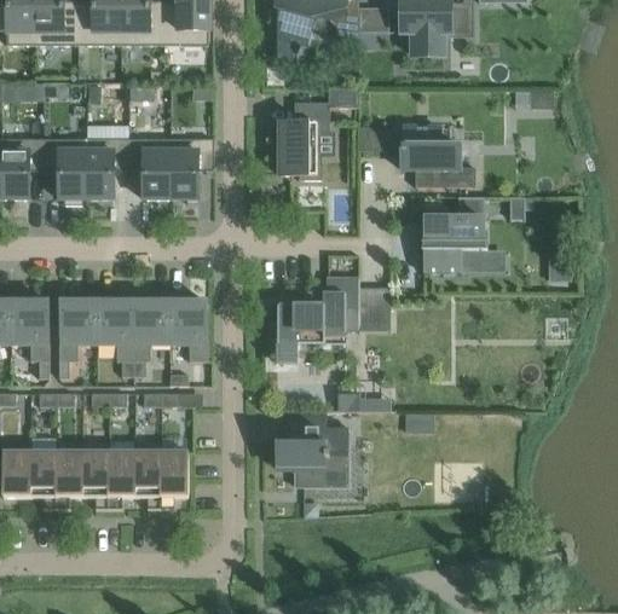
[(0,29),(7,29),(7,44),(35,44),(34,0),(6,0),(0,0),(0,29)]
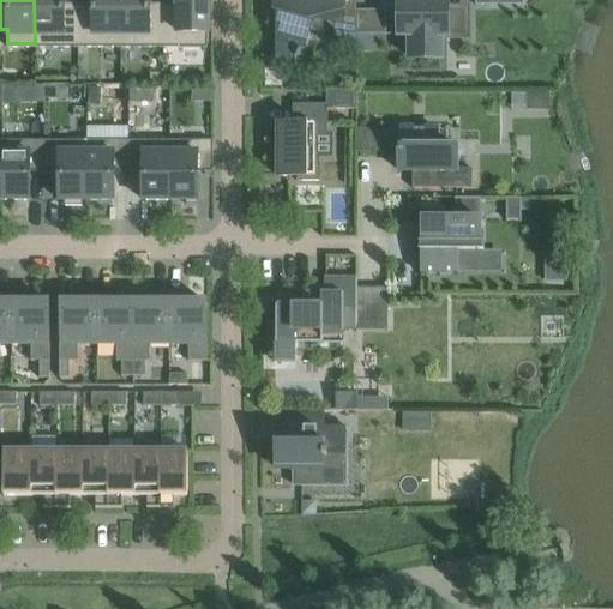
[(34,0),(35,43),(77,43),(77,0),(62,0),(34,0)]
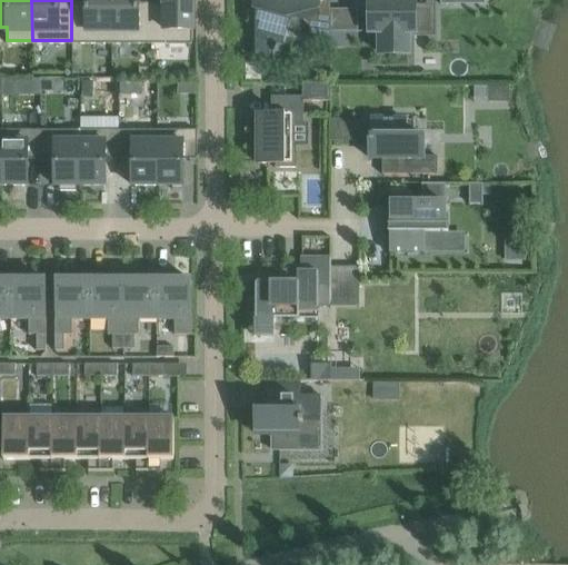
[(71,0),(71,40),(111,40),(110,0),(85,0),(71,0)]
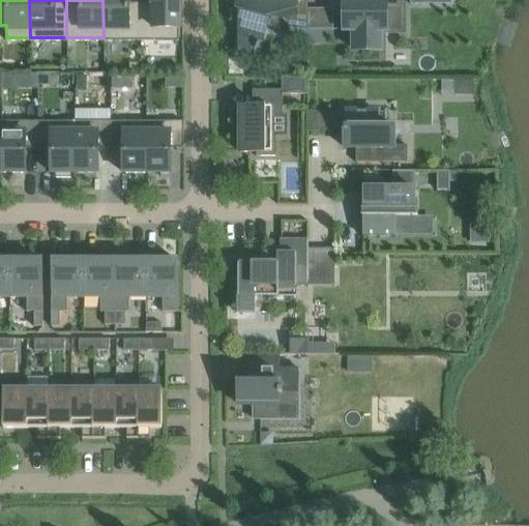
[(103,0),(104,37),(140,37),(140,0),(127,0),(103,0)]
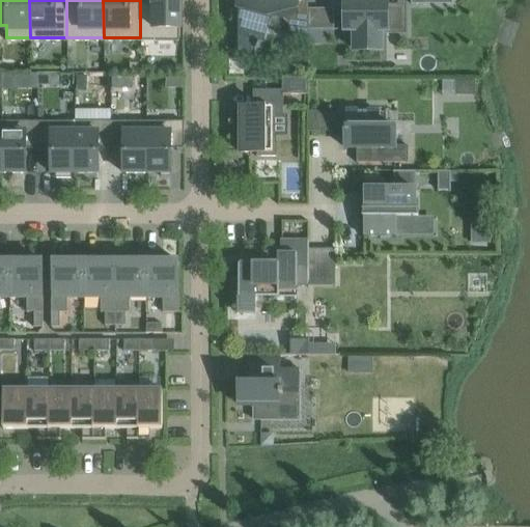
[(140,0),(140,37),(178,37),(177,0),(154,0),(140,0)]
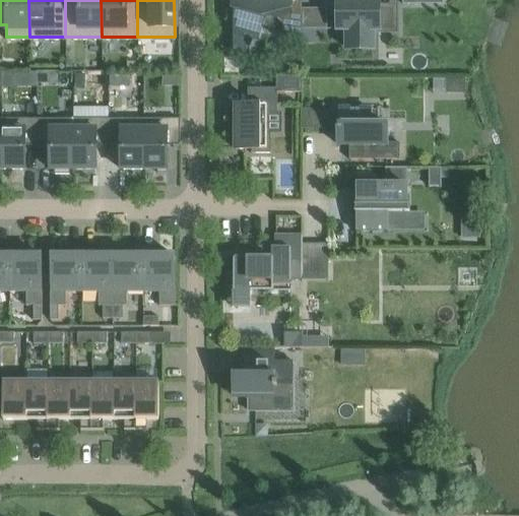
[(232,0),(233,5),(235,6),(235,45),(253,45),(262,12),(280,7),(285,17),(301,13),(301,33),(302,33),(302,13),(301,0),(232,0)]
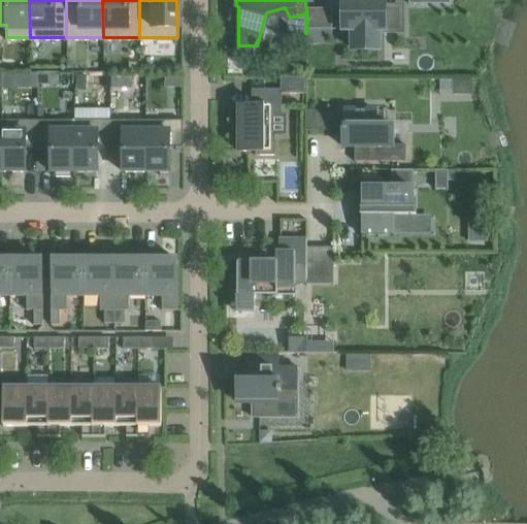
[(341,5),(341,26),(352,26),(352,47),(376,47),(376,26),(398,26),(398,5),(384,5),(384,0),(351,0),(351,5),(341,5)]
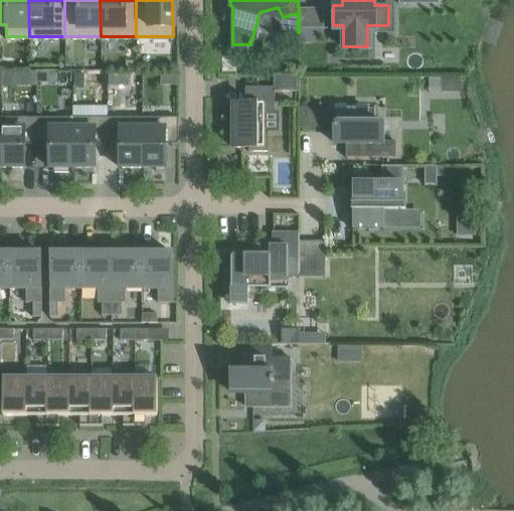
[(274,90),(298,90),(298,71),(273,72),(273,84),(244,84),(244,102),(232,102),(232,145),(247,145),(247,149),(268,149),(268,130),(264,130),(264,108),(274,108),(274,90)]
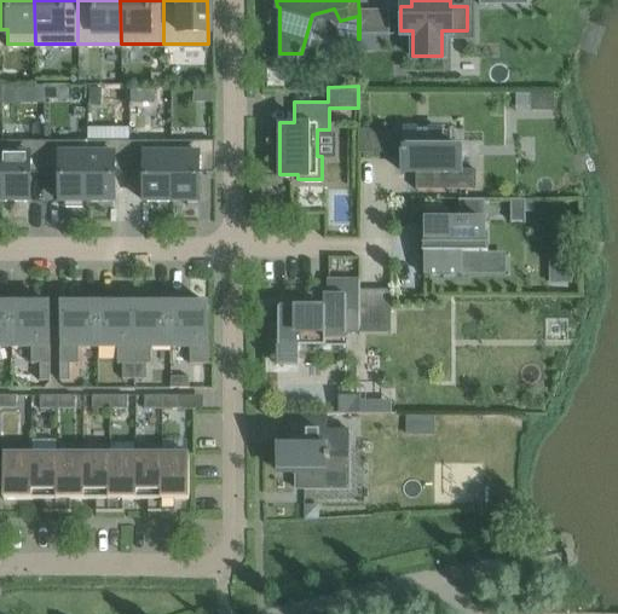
[(359,126),(359,149),(393,149),(393,133),(377,133),(377,126),(359,126)]
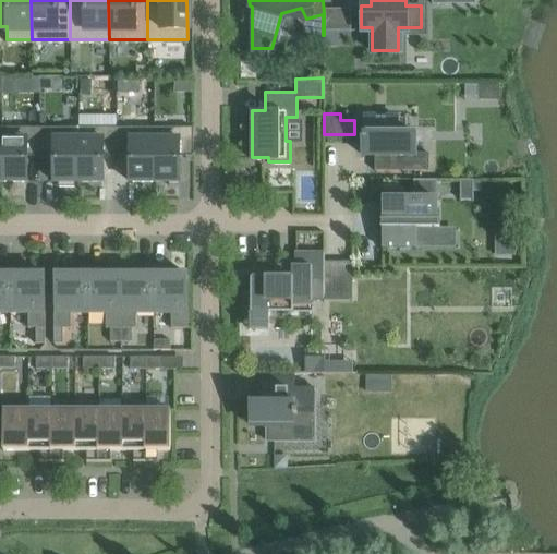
[(396,113),(364,113),(364,130),(362,130),(362,152),(374,152),(374,168),(428,168),(428,149),(414,149),(414,130),(396,130),(396,113)]
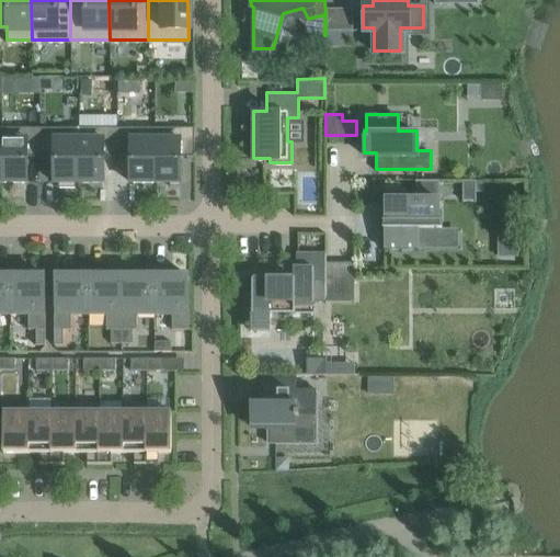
[(40,125),(1,125),(1,180),(26,180),(26,154),(40,154),(40,125)]
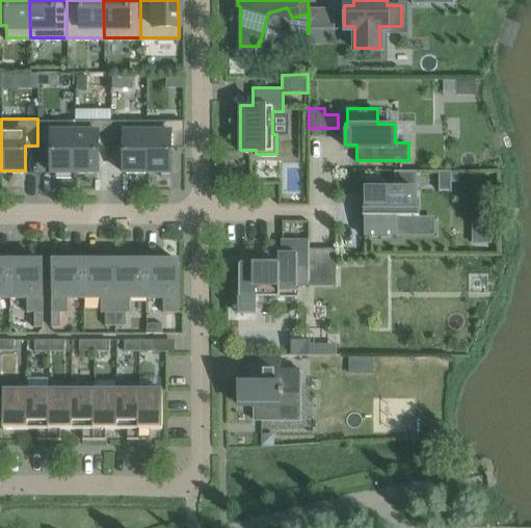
[(71,170),(74,170),(74,119),(37,119),(37,146),(51,146),(51,170),(55,170),(55,175),(71,176),(71,170)]
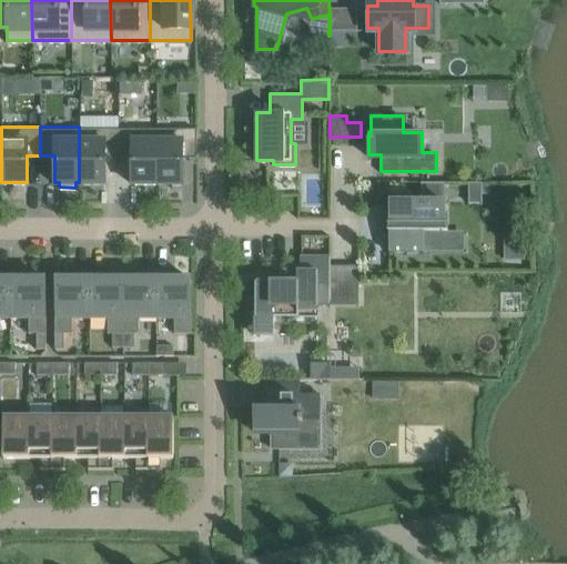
[(118,127),(79,127),(79,182),(103,182),(103,155),(118,155),(118,127)]
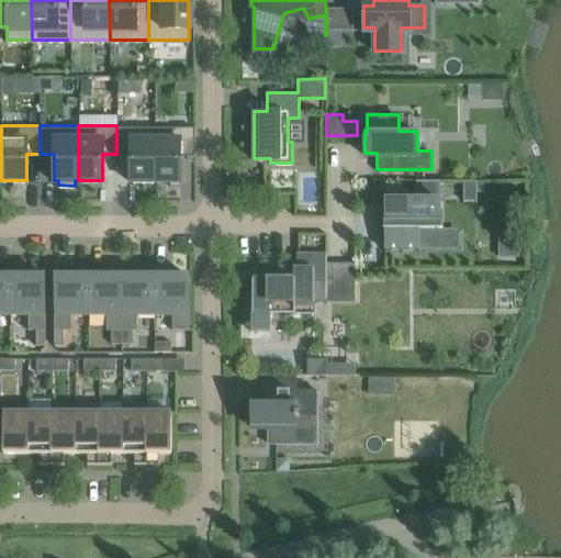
[(130,180),(155,179),(155,125),(116,125),(116,154),(130,154),(130,180)]
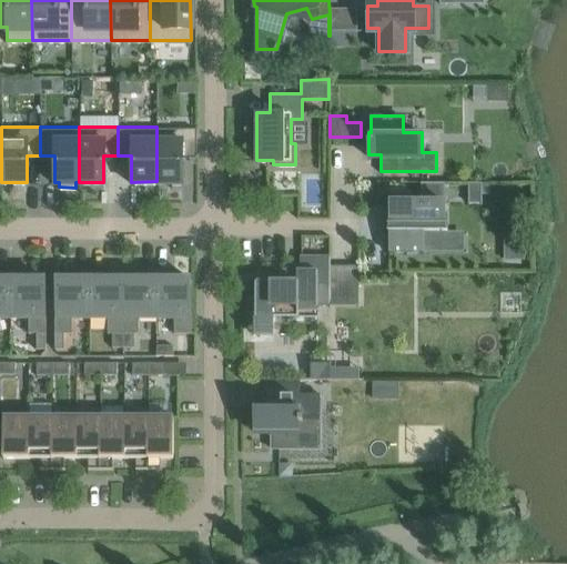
[(195,127),(157,127),(157,181),(171,181),(171,185),(181,185),(182,155),(195,155),(195,127)]
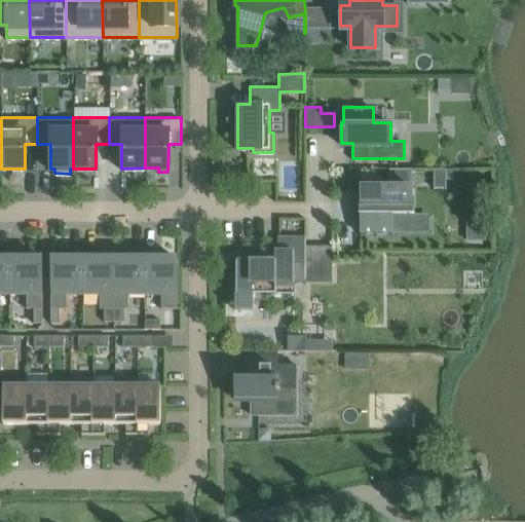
[(358,203),(358,212),(361,212),(361,218),(361,230),(360,229),(360,231),(376,231),(376,232),(387,232),(387,231),(391,231),(391,230),(390,230),(390,225),(410,225),(410,212),(414,212),(414,203),(411,203),(411,168),(433,168),(433,186),(445,186),(445,178),(452,178),(452,166),(445,166),(388,166),(388,169),(389,169),(389,184),(380,184),(361,184),(361,187),(361,203),(358,203)]
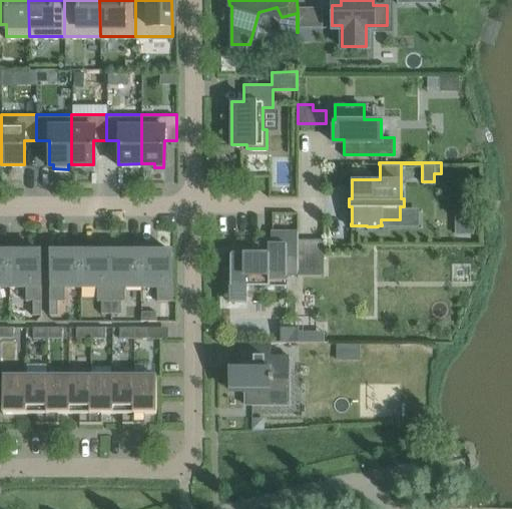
[(287,273),(298,273),(298,229),(297,229),(297,230),(272,230),(272,242),(250,242),(250,243),(251,251),(229,251),(229,300),(245,300),(245,284),(287,284),(287,273)]
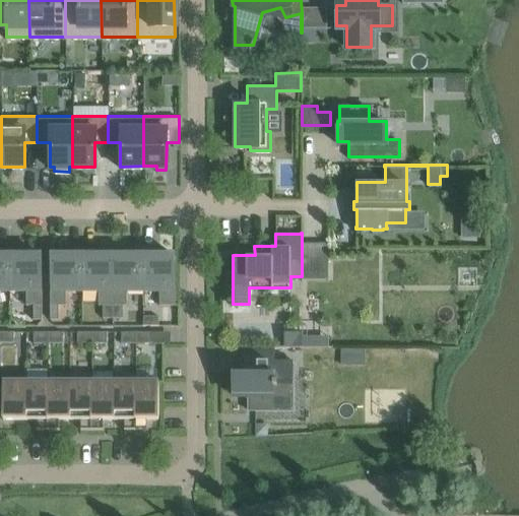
[(0,286),(9,287),(9,245),(0,244),(0,286)]
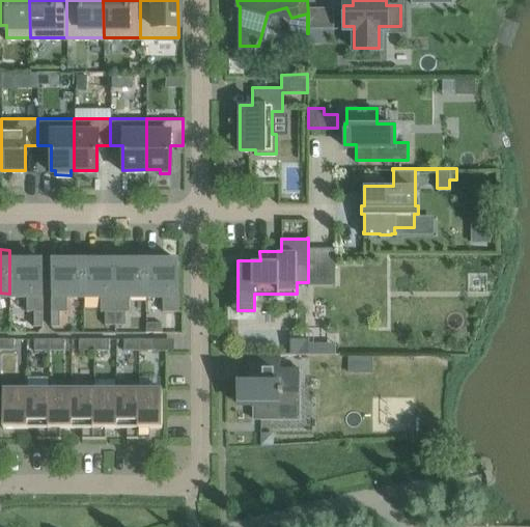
[(33,309),(43,309),(43,294),(42,294),(42,257),(22,257),(22,250),(9,250),(9,294),(26,294),(26,309),(33,309)]
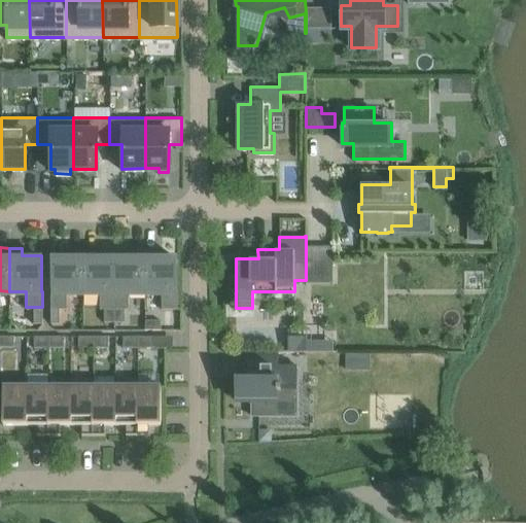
[(50,307),(59,307),(66,307),(66,291),(82,291),(82,248),(70,248),(70,255),(50,255),(50,291),(50,307)]
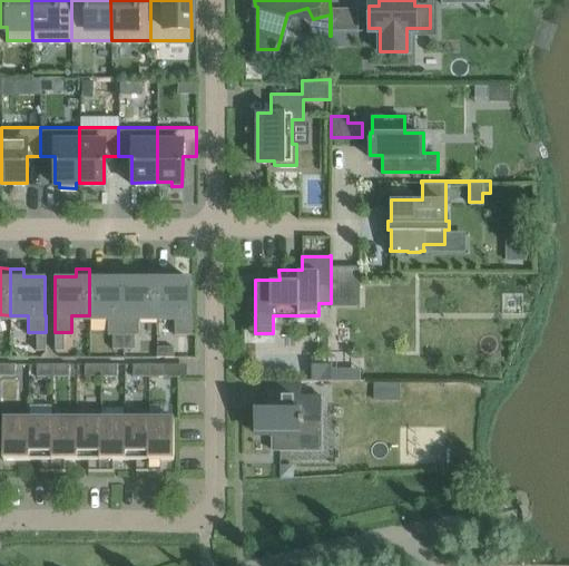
[(111,332),(123,332),(123,276),(102,276),(102,269),(89,269),(89,315),(107,315),(107,332),(111,332)]
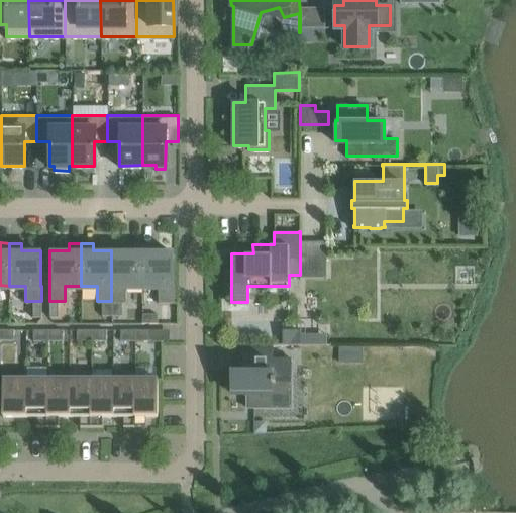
[(111,301),(121,301),(125,301),(125,286),(141,286),(141,243),(129,243),(129,250),(111,250),(111,301)]
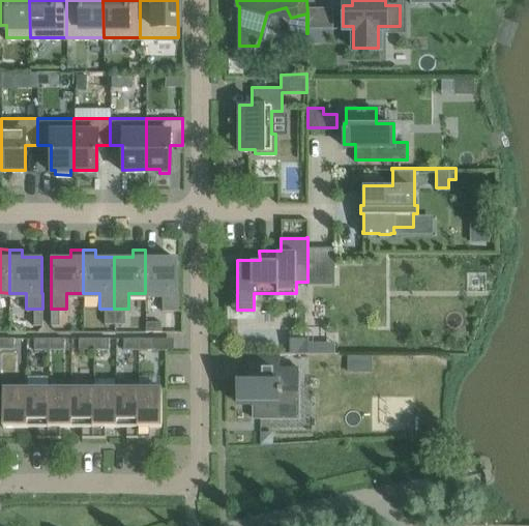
[(162,309),(178,309),(178,293),(177,293),(177,257),(157,257),(157,250),(145,250),(145,293),(162,293),(162,309)]
